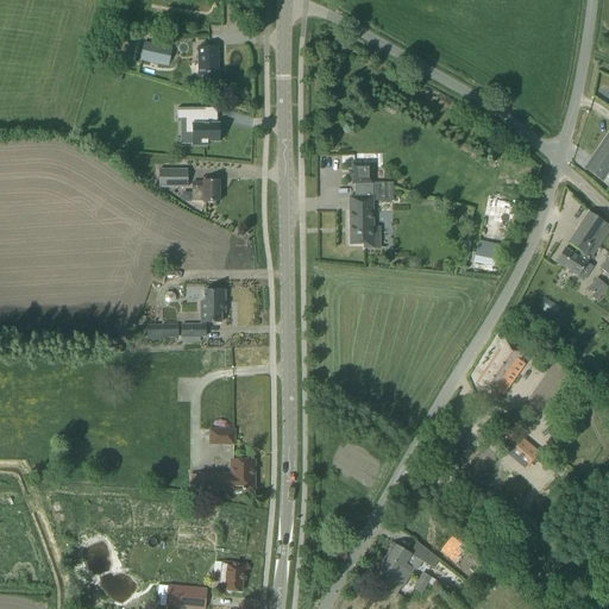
[(140,61),(169,66),(171,46),(143,42),(140,61)]
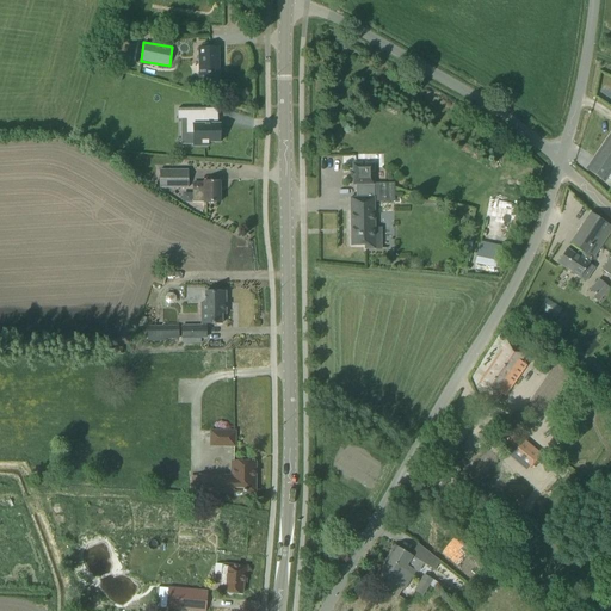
[(207,84),(218,84),(218,48),(199,48),(199,60),(201,84),(207,84)]
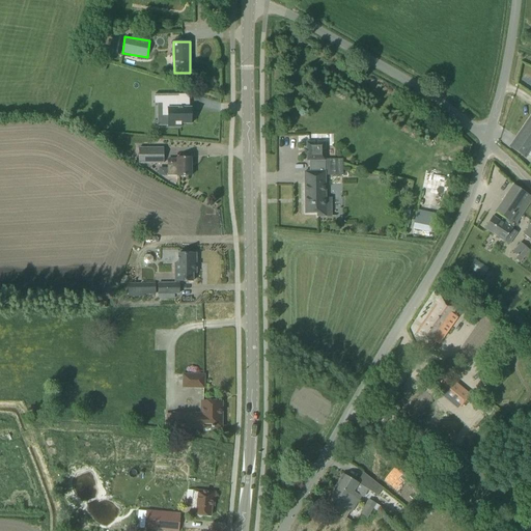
[(99,62),(96,68),(105,72),(107,64),(99,62)]
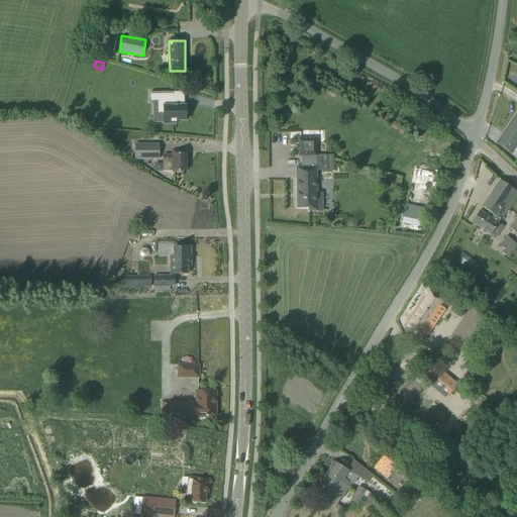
[(173,93),(149,93),(149,102),(157,102),(158,114),(163,114),(163,124),(176,124),(176,121),(184,121),(184,114),(186,114),(186,107),(184,107),(184,105),(173,106),(173,93)]
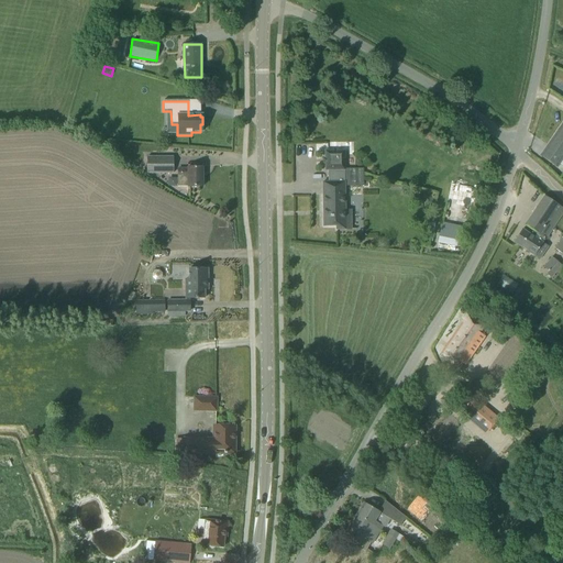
[(562,123),(541,156),(556,167),(562,157),(562,156),(562,123)]
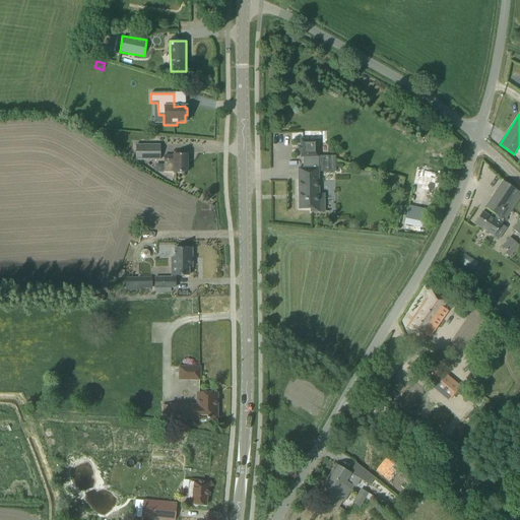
[(301,146),(298,146),(299,152),(301,151),(301,157),(303,157),(318,156),(318,155),(318,139),(311,139),(301,140),(301,146)]
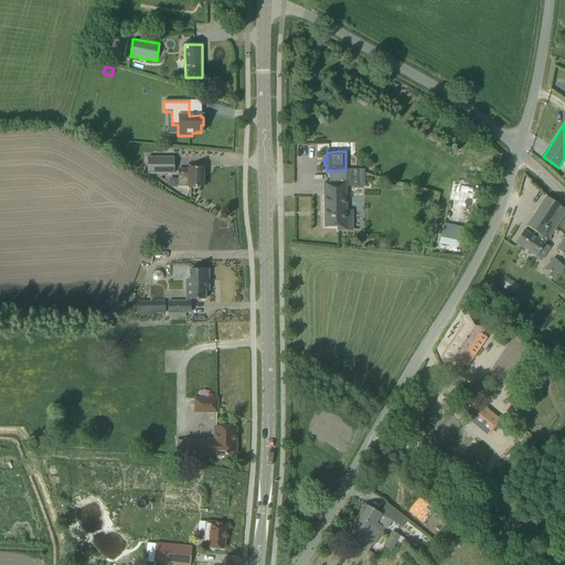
[(173,158),(147,158),(147,173),(173,173),(173,158)]
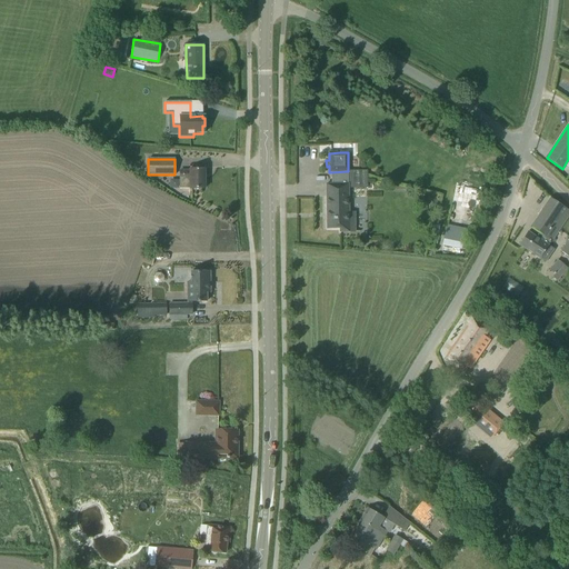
[(180,172),(180,189),(193,189),(205,189),(205,169),(193,169),(190,169),(190,170),(180,170),(180,172)]
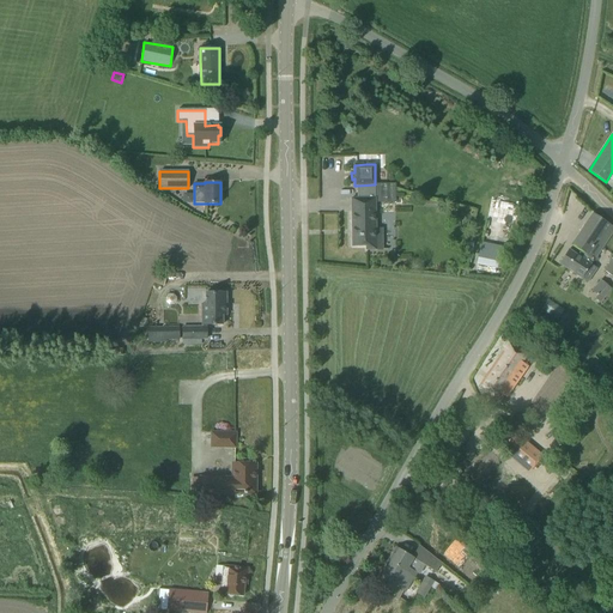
[(366,250),(376,250),(375,202),(396,202),(395,189),(395,183),(386,183),(375,183),(375,184),(357,186),(357,199),(351,199),(352,247),(366,247),(366,250)]
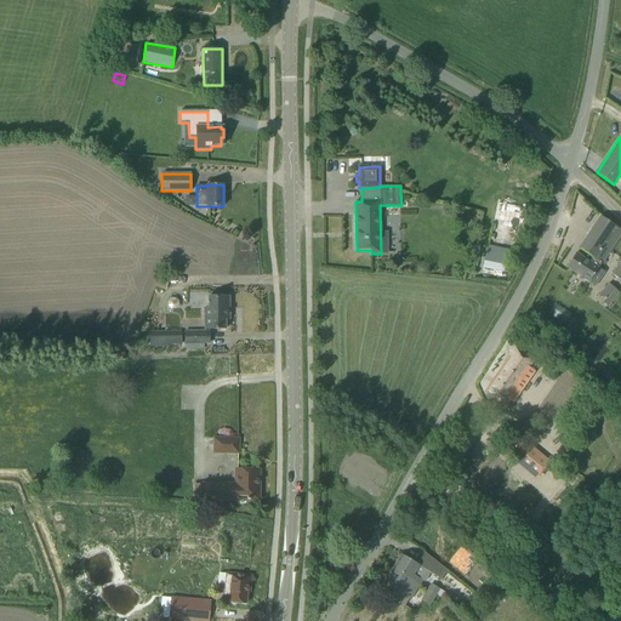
[(602,263),(616,241),(620,233),(620,229),(600,216),(579,249),(602,263)]
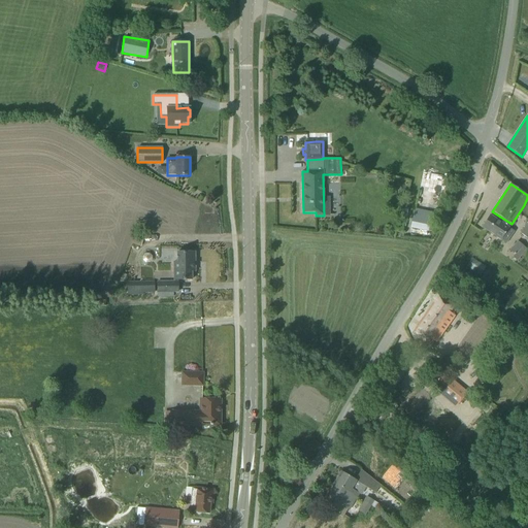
[(482,227),(490,233),(501,240),(506,243),(515,231),(508,228),(498,221),(490,215),(482,227)]
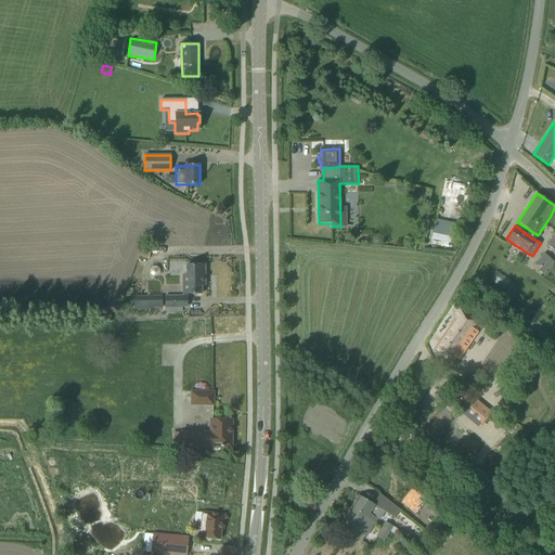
[(554,252),(554,249),(554,232),(545,245),(554,252)]
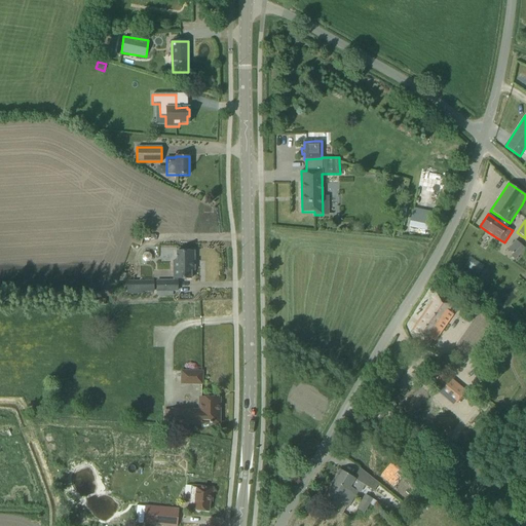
[(431,226),(410,222),(409,227),(430,231),(431,226)]
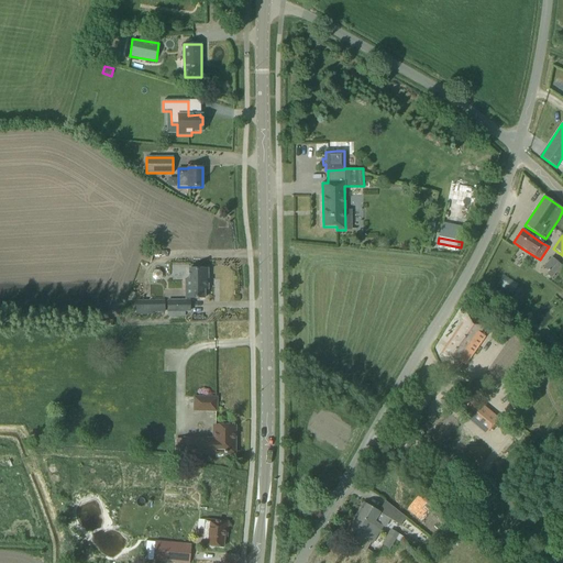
[(554,275),(561,267),(551,258),(544,267),(554,275)]
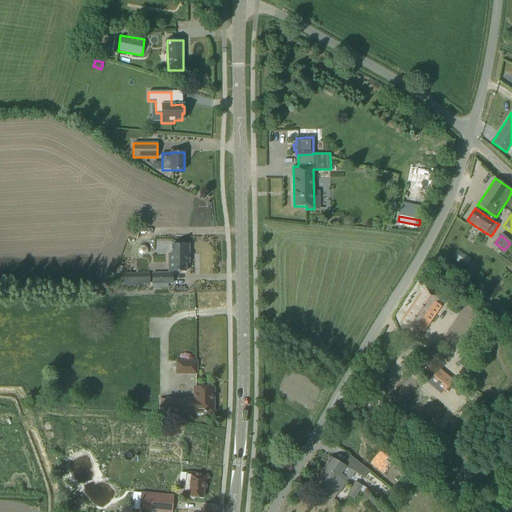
[(168,254),(168,271),(186,271),(186,263),(189,263),(189,244),(172,245),(172,254),(168,254)]
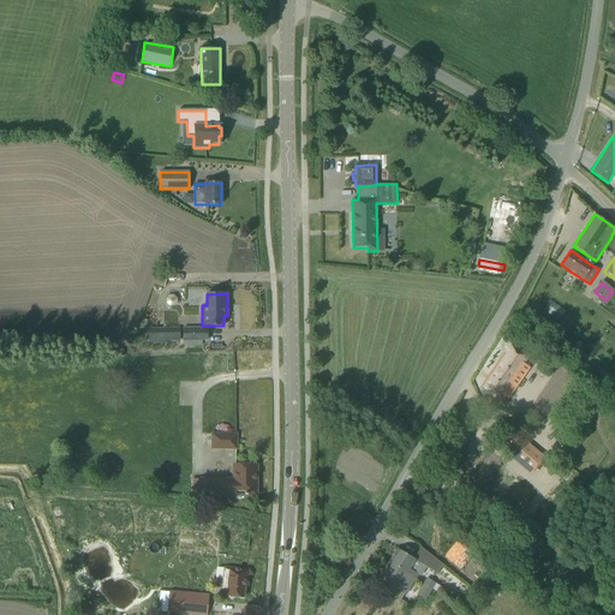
[(549,300),(545,311),(557,316),(562,306),(549,300)]
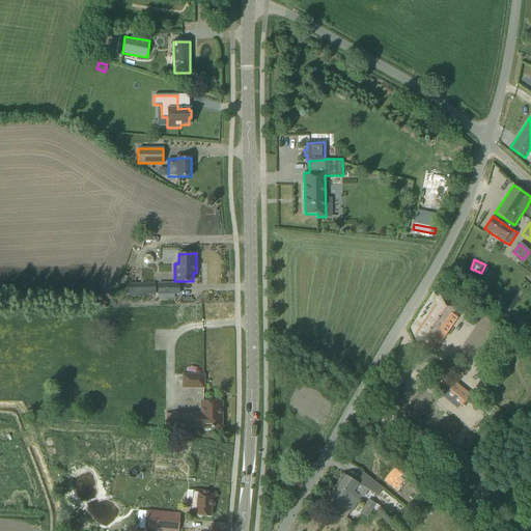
[(158,282),(158,284),(158,299),(174,299),(174,294),(178,294),(178,284),(178,282),(158,282)]
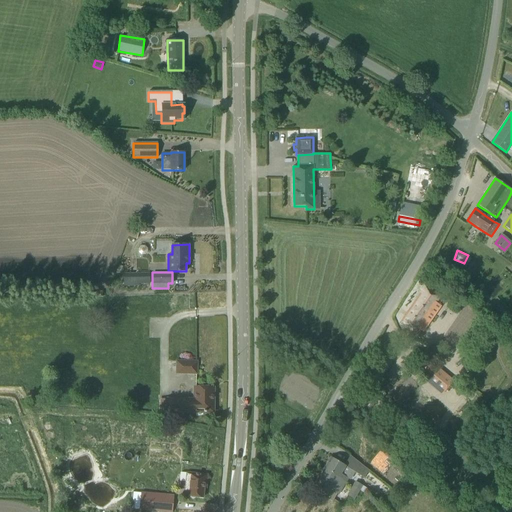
[(149,273),(124,274),(124,286),(137,285),(137,284),(149,284),(149,273)]
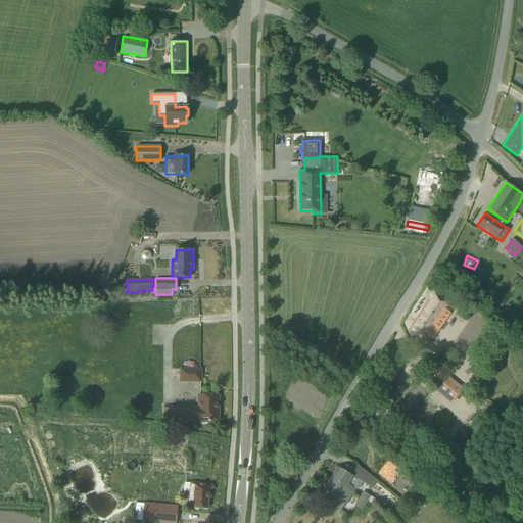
[(449,302),(443,298),(435,292),(409,331),(415,335),(411,341),(419,347),(449,302)]
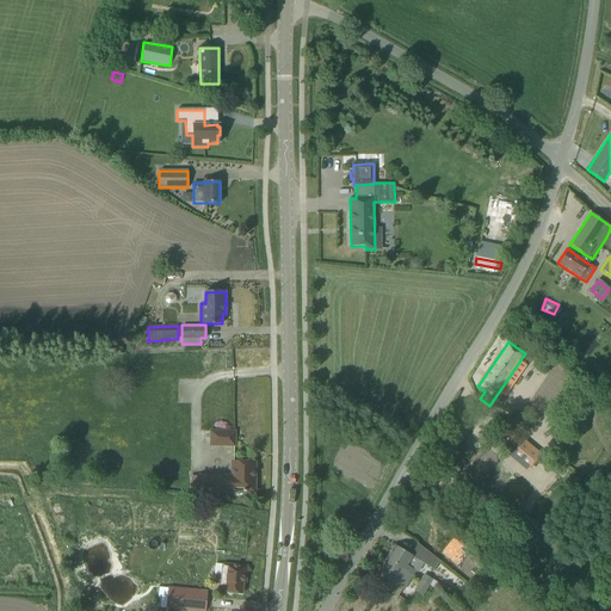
[(539,439),(556,420),(545,411),(529,431),(539,439)]
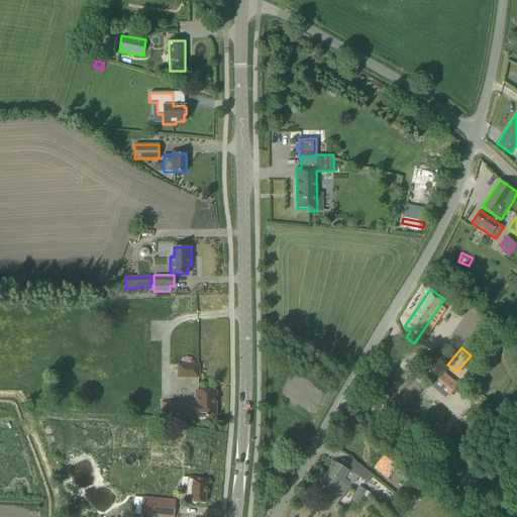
[(428,360),(418,374),(446,397),(457,384),(428,360)]
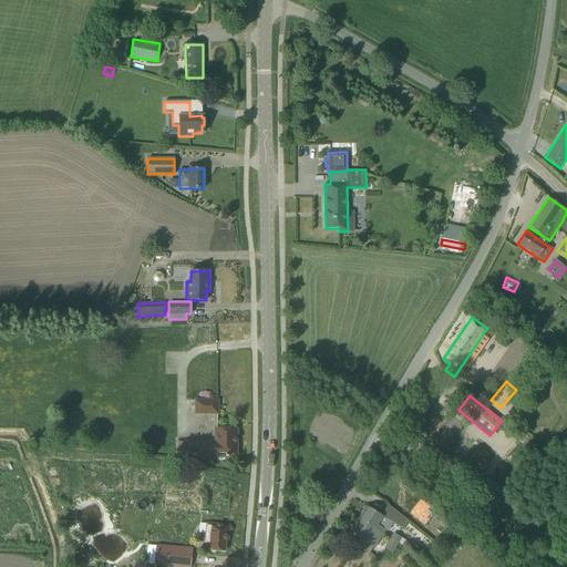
[(218,400),(207,400),(195,400),(195,413),(206,413),(217,413),(218,400)]
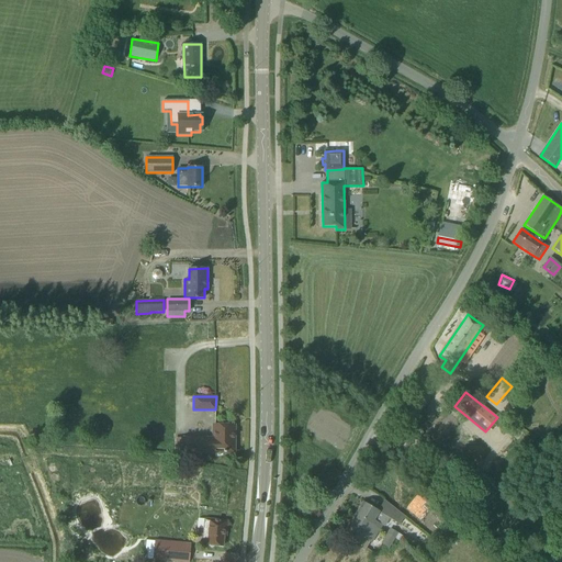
[(183,439),(173,439),(173,452),(183,452),(233,452),(233,426),(215,425),(215,439),(183,439)]
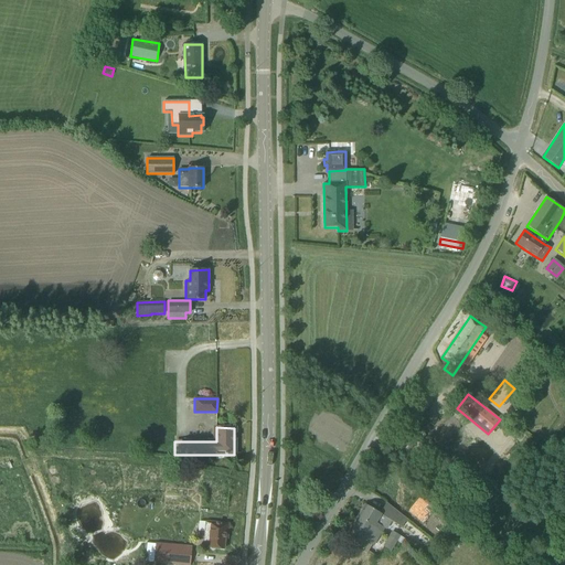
[(358,516),(381,531),(383,528),(374,522),(380,513),(365,504),(358,516)]
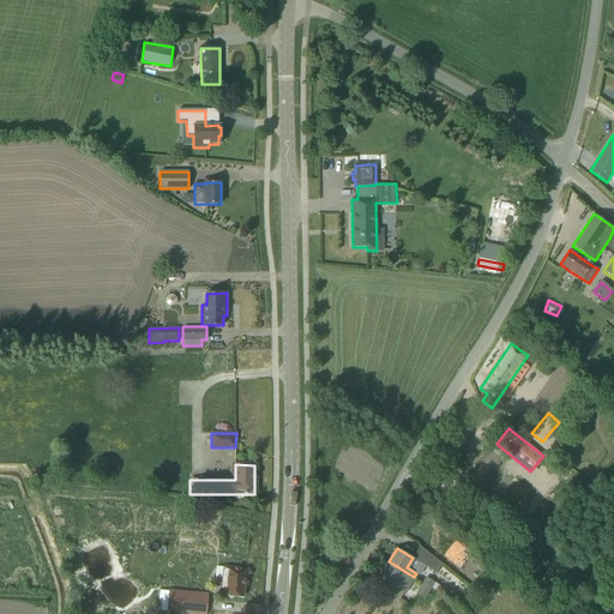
[(483,548),(471,561),(482,571),(486,567),(494,558),(483,548)]
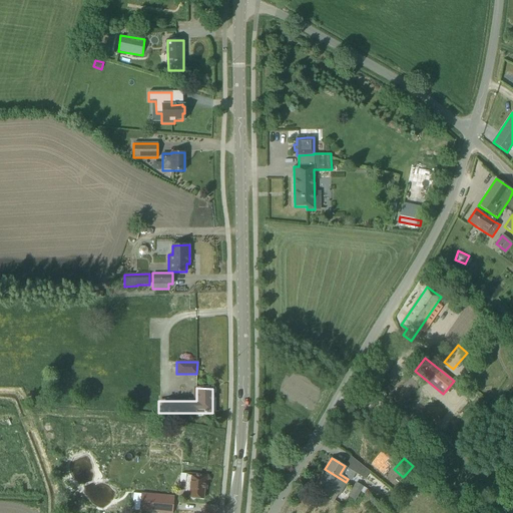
[(360,464),(355,473),(365,479),(369,471),(360,464)]
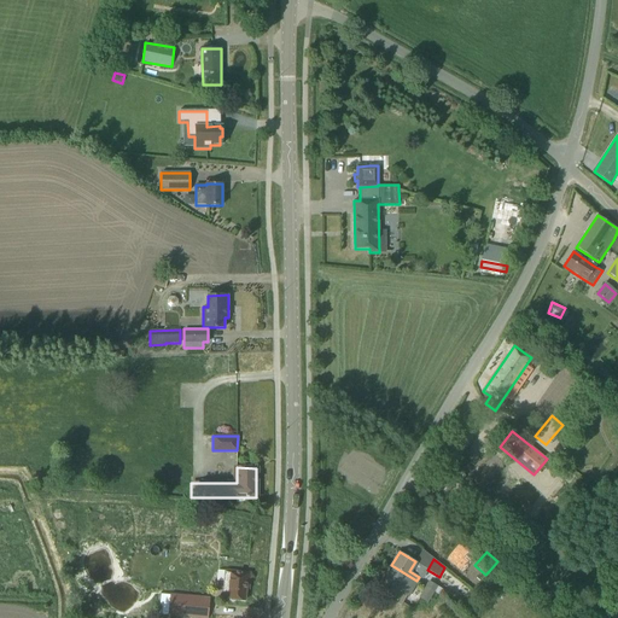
[(385,592),(383,595),(392,601),(400,606),(407,595),(408,596),(412,589),(414,586),(417,582),(417,581),(391,565),(379,587),(385,592)]
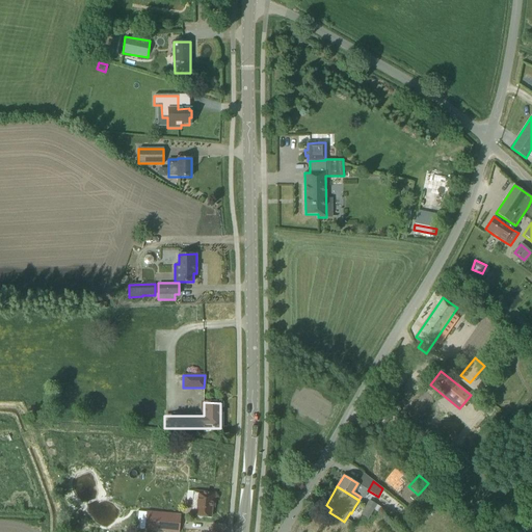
[(193,491),(191,515),(201,516),(211,517),(211,507),(215,507),(216,494),(213,494),(203,493),(193,491)]
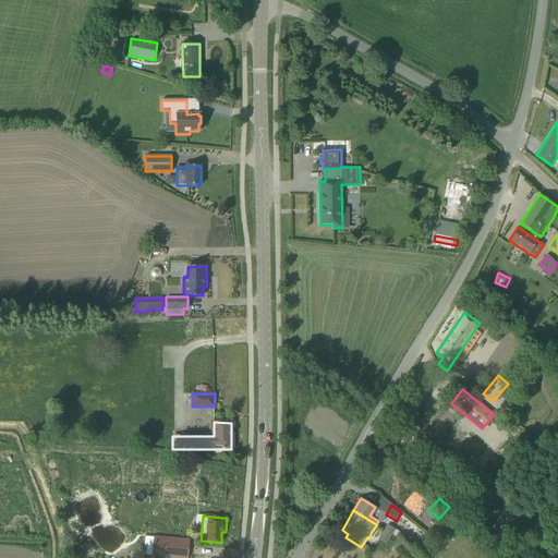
[(385,530),(392,534),(398,537),(400,533),(388,525),(385,530)]
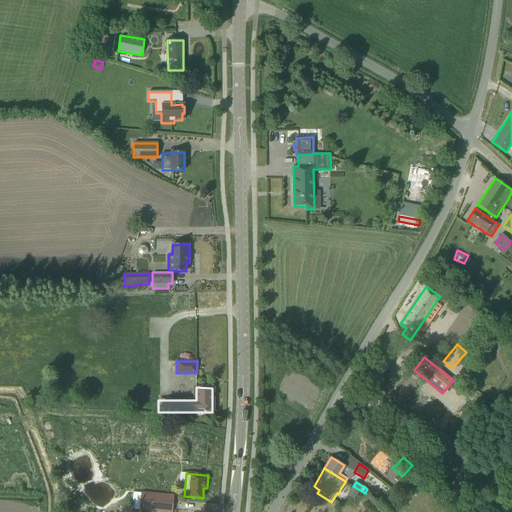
[(360,490),(353,486),(348,495),(354,499),(360,490)]
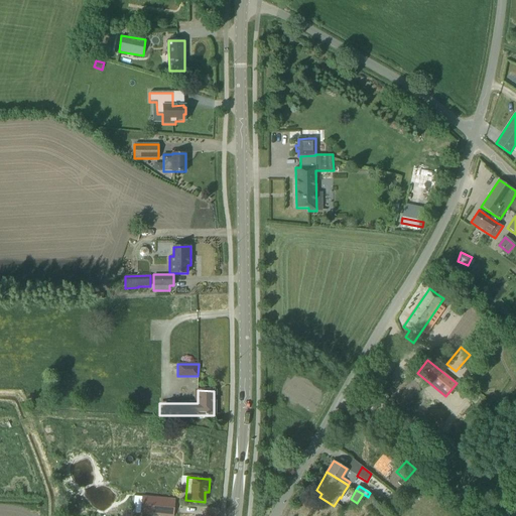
[(172,515),(174,501),(134,497),(133,514),(156,515),(172,515)]
